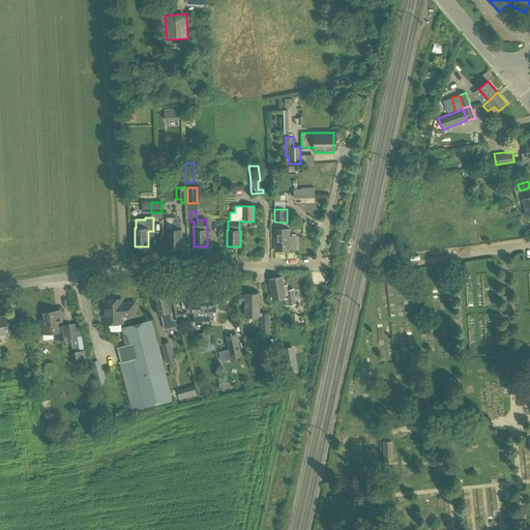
[(181,221),(178,221),(178,223),(167,223),(167,230),(168,230),(168,246),(181,246),(181,221)]
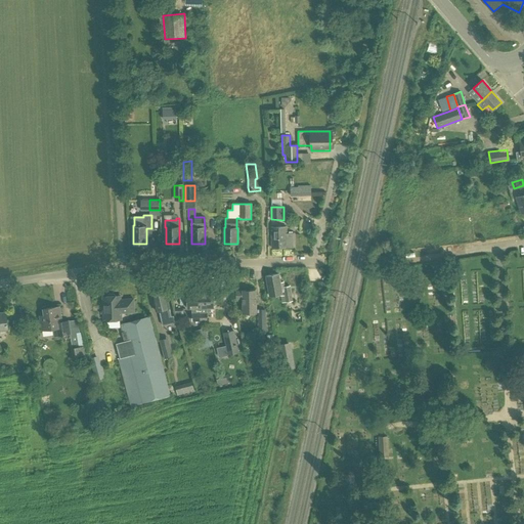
[(287,226),(271,227),(272,248),(286,248),(286,247),(293,247),(293,233),(293,231),(289,231),(289,233),(287,233),(287,226)]
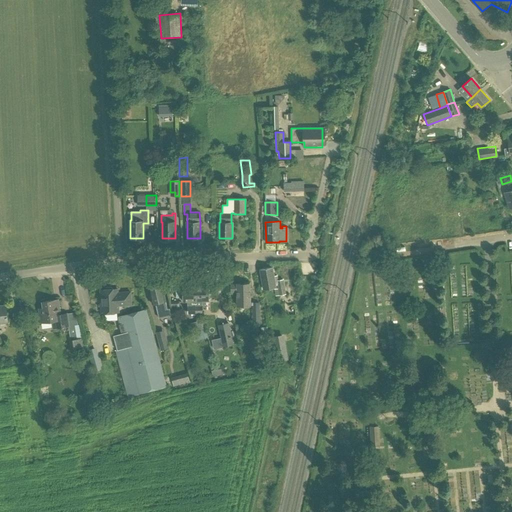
[(276,287),(274,275),(273,268),(260,270),(264,289),(276,287)]
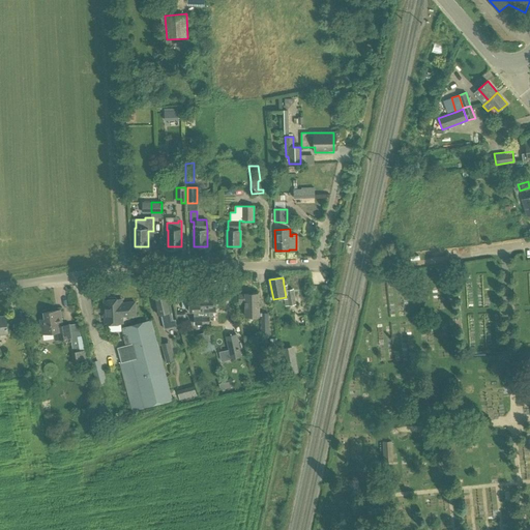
[(288,290),(287,291),(288,298),(285,299),(286,306),(296,304),(293,289),(288,290)]
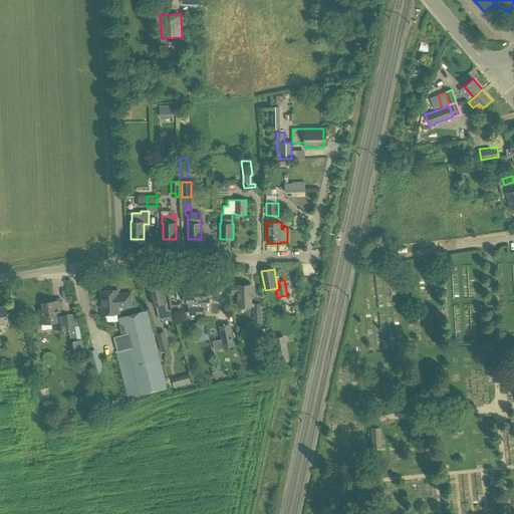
[(252,307),(252,303),(251,284),(232,285),(232,293),(238,293),(239,307),(252,307)]
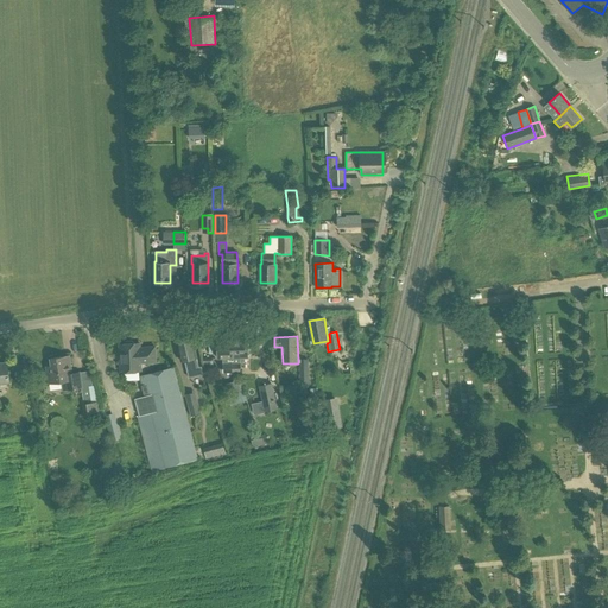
[(177,341),(182,361),(185,360),(189,378),(203,374),(202,367),(200,368),(197,358),(192,337),(177,341)]
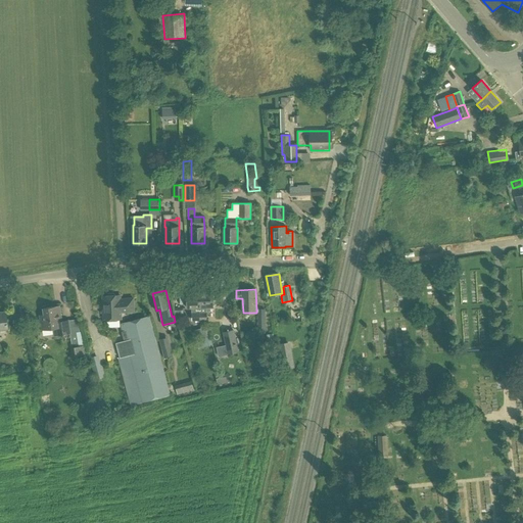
[(200,322),(200,290),(187,291),(187,307),(193,307),(194,322),(200,322)]
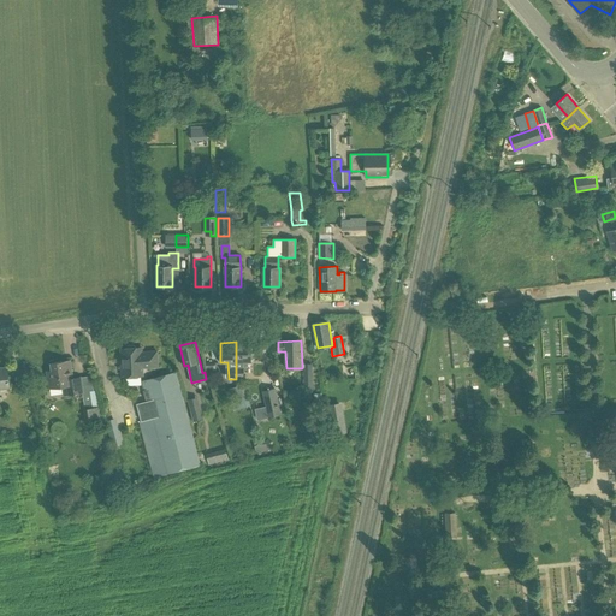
[(236,342),(236,379),(244,378),(244,371),(246,371),(246,362),(252,362),(250,342),(236,342)]
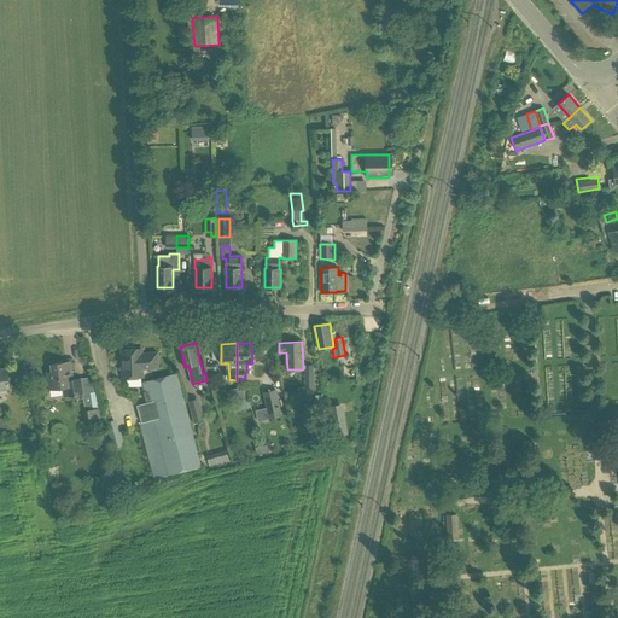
[(121,349),(122,377),(143,377),(143,366),(147,366),(147,368),(158,367),(157,351),(141,353),(141,348),(136,348),(134,347),(128,347),(127,349),(121,349)]
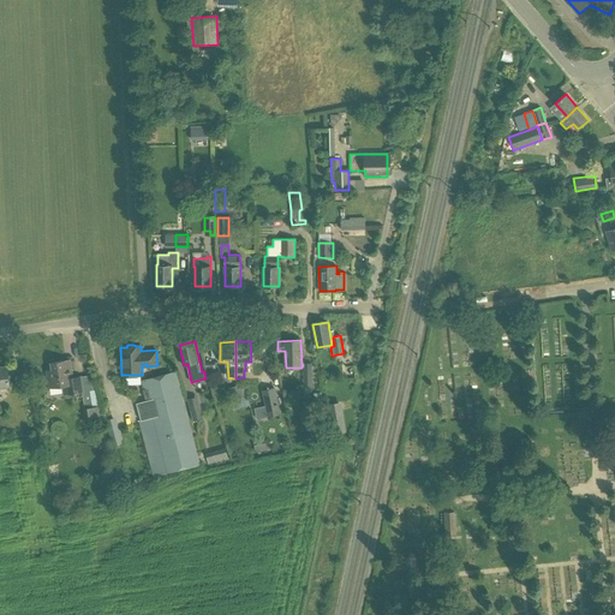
[(49,387),(65,386),(67,394),(83,392),(81,376),(72,377),(70,359),(51,363),(52,370),(47,371),(49,387)]
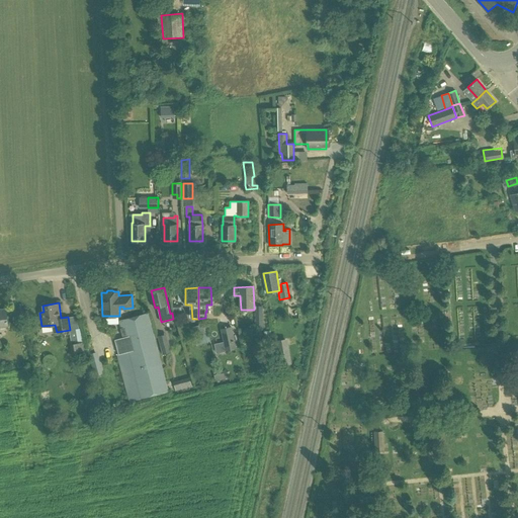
[(254,306),(254,310),(255,309),(256,329),(263,329),(263,306),(254,306)]
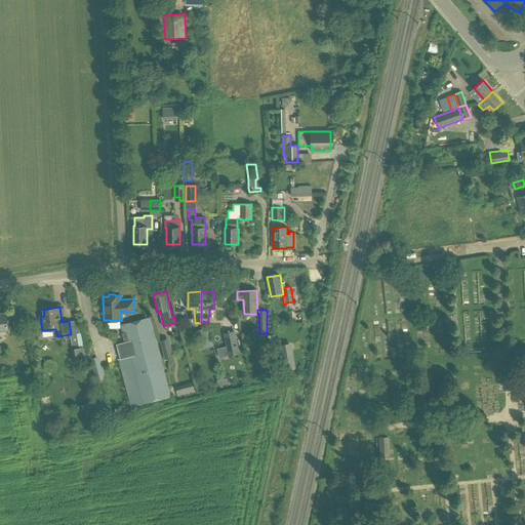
[(0,330),(8,330),(6,314),(0,314),(0,330)]
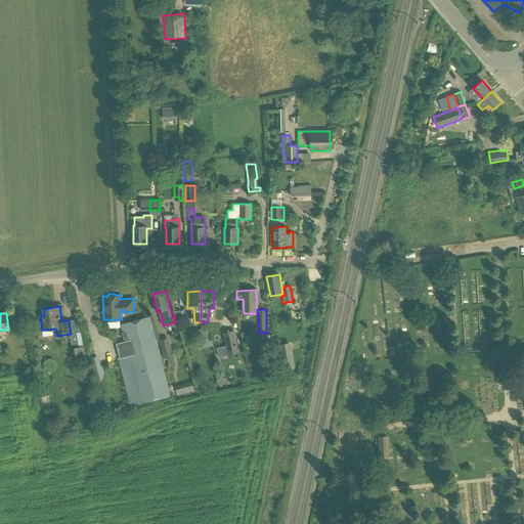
[(130,356),(141,403),(171,396),(150,316),(122,323),(126,342),(130,356)]
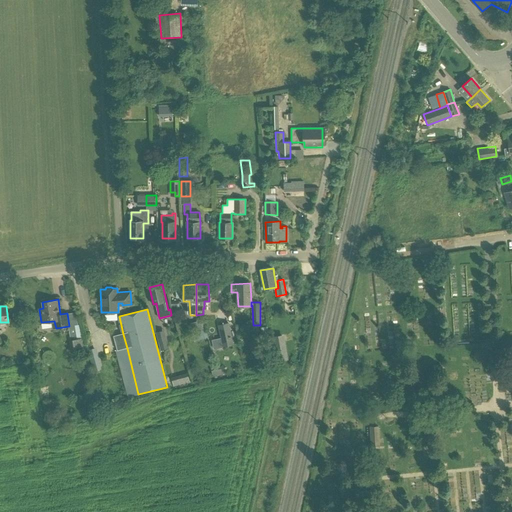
[(198,324),(201,336),(207,335),(204,322),(198,324)]
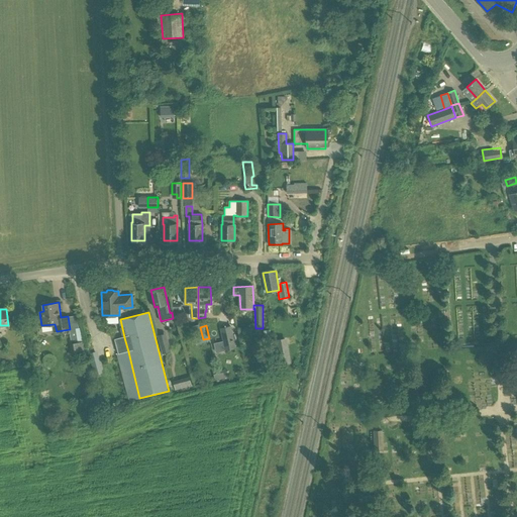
[(221,329),(226,350),(235,348),(231,327),(221,329)]
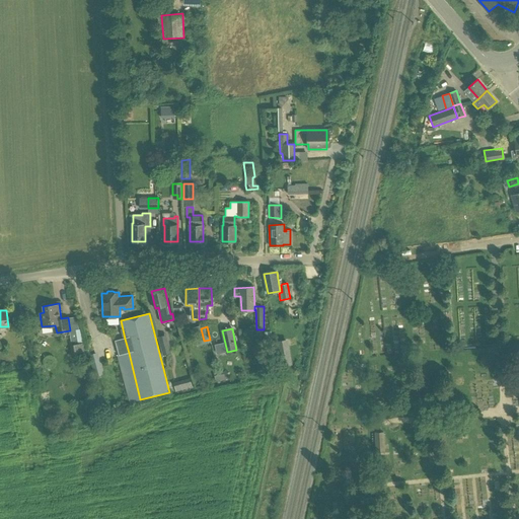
[(71,346),(70,346),(71,354),(85,352),(83,344),(71,346)]
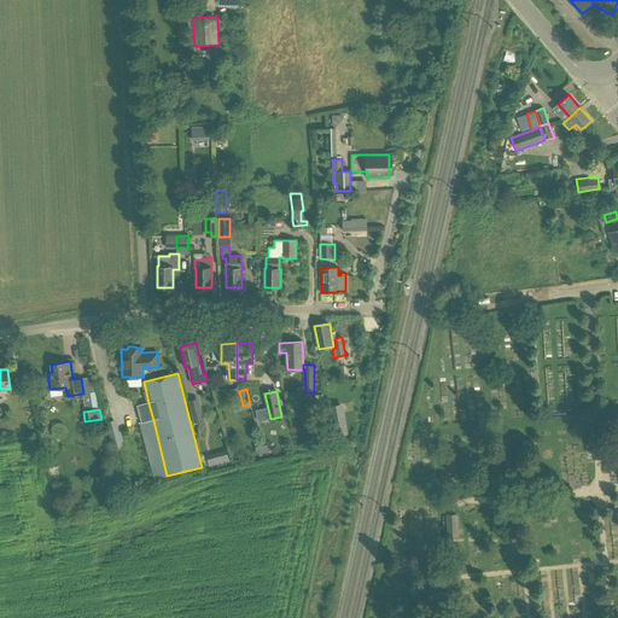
[(203,420),(200,409),(192,412),(196,423),(203,420)]
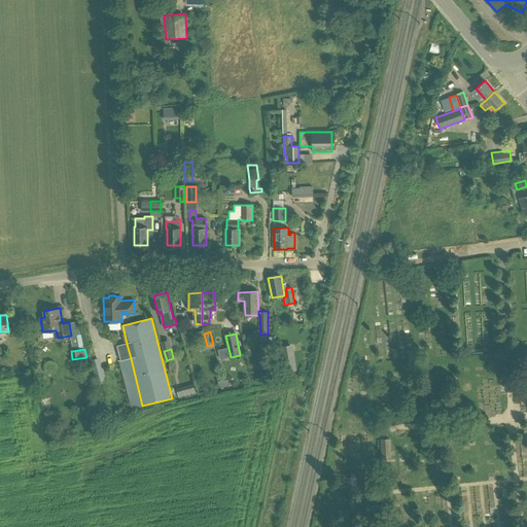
[(97,358),(90,360),(93,371),(100,369),(97,358)]
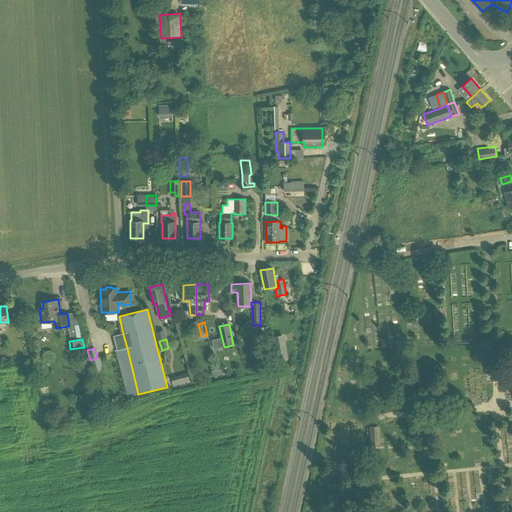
[(128,397),(138,394),(127,348),(116,351),(128,397)]
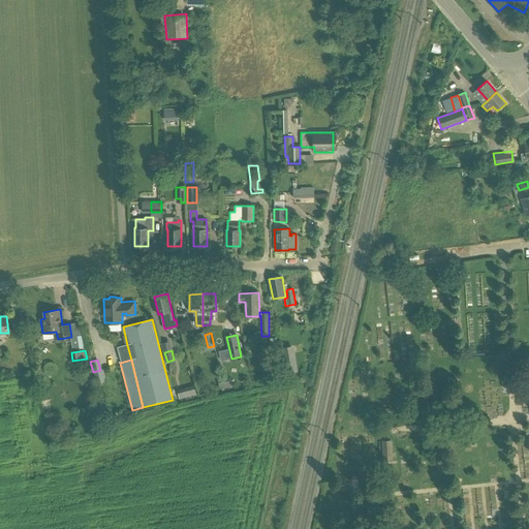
[(383,460),(392,460),(391,440),(382,441),(383,460)]
